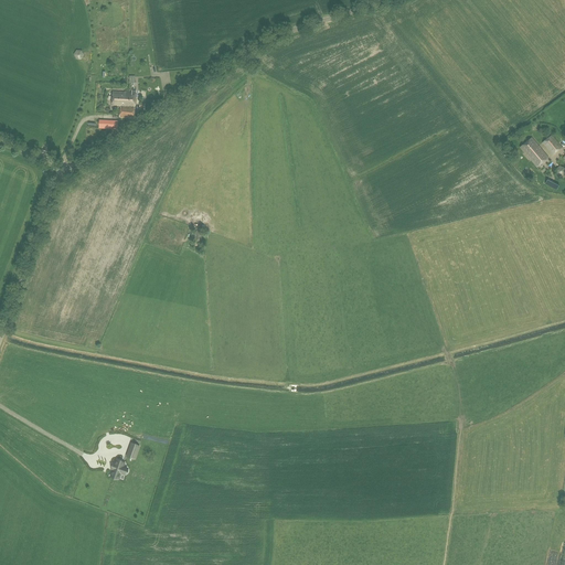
[(131,93),(121,92),(120,106),(120,117),(135,118),(136,91),(131,91),(131,93)]
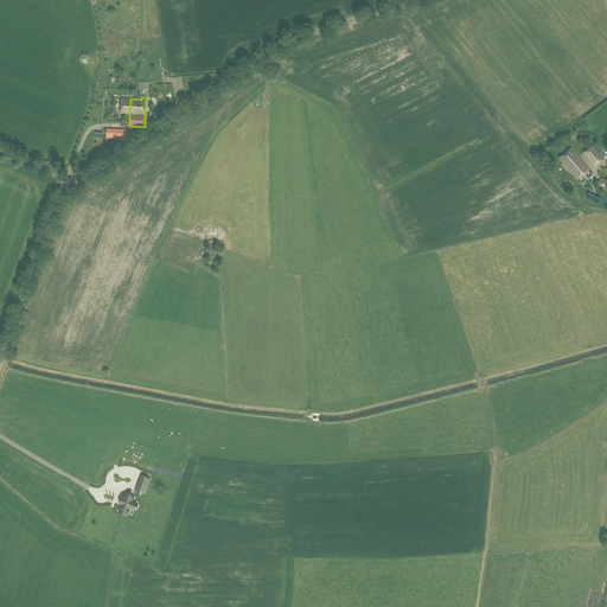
[(129,114),(131,98),(121,98),(121,114),(129,114)]
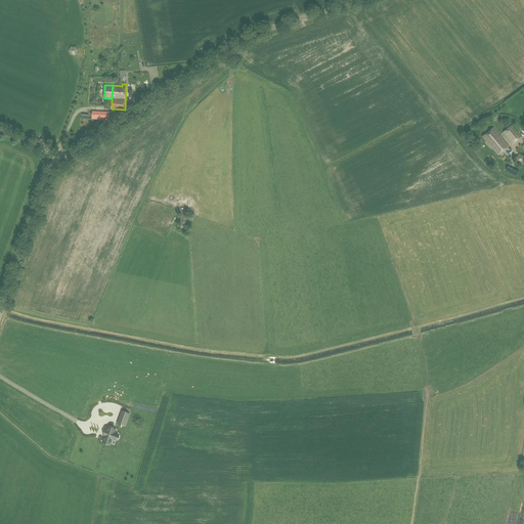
[(504,132),(513,143),(520,137),(511,126),(504,132)]
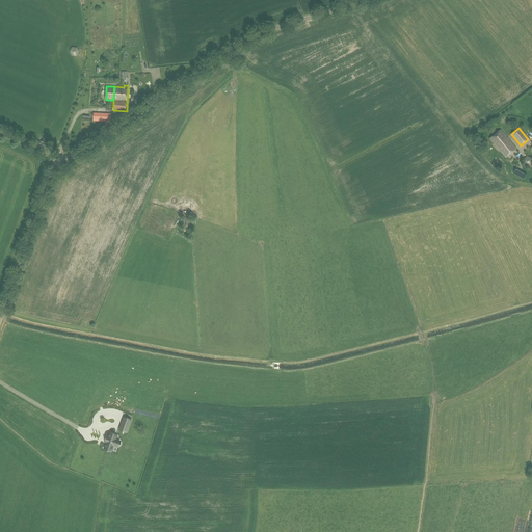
[(490,138),(505,157),(516,149),(501,130),(490,138)]
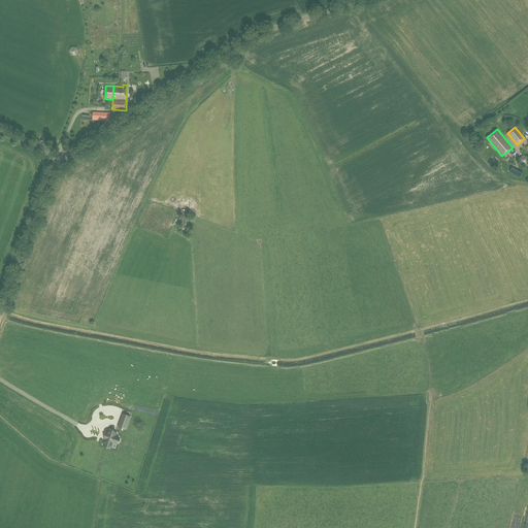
[(522,173),(516,166),(515,167),(513,165),(509,168),(518,177),(522,173)]
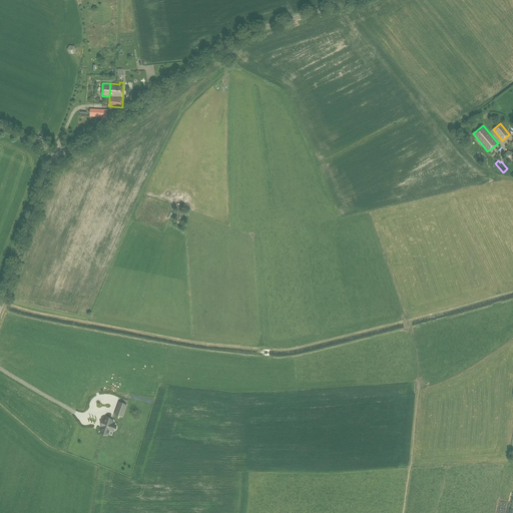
[(122,416),(126,405),(119,403),(115,414),(122,416)]
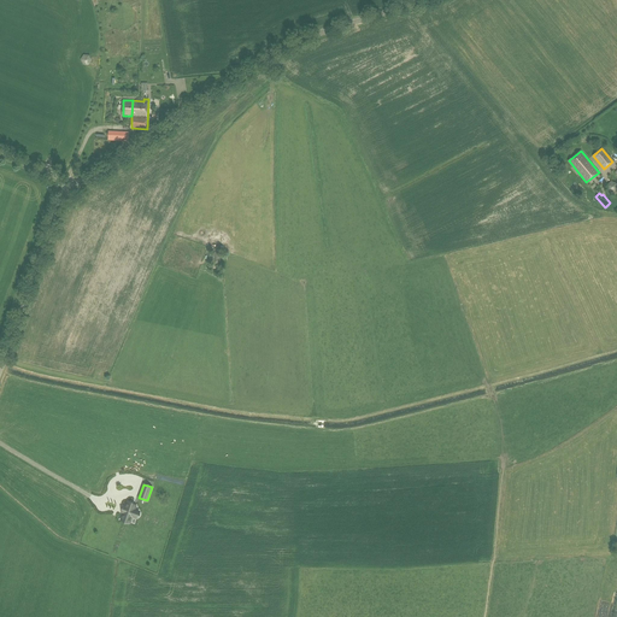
[(134,510),(136,505),(127,503),(125,507),(124,506),(122,512),(124,512),(122,517),(121,519),(129,523),(130,521),(133,516),(137,517),(139,511),(134,510)]
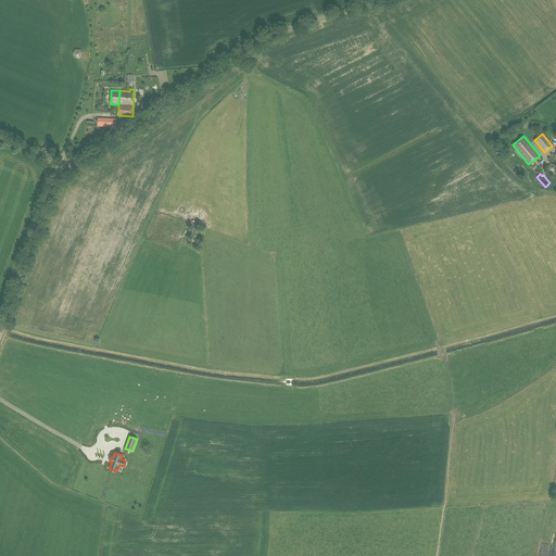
[(140,458),(133,468),(139,472),(147,464),(140,458)]
